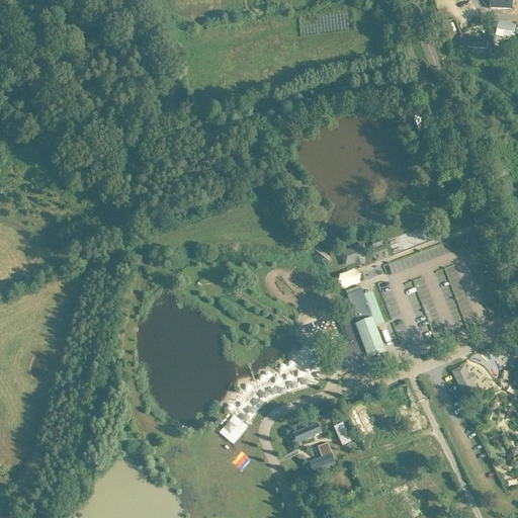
[(504,0),(504,1),(491,0),(490,9),(513,10),(513,0),(504,0)]
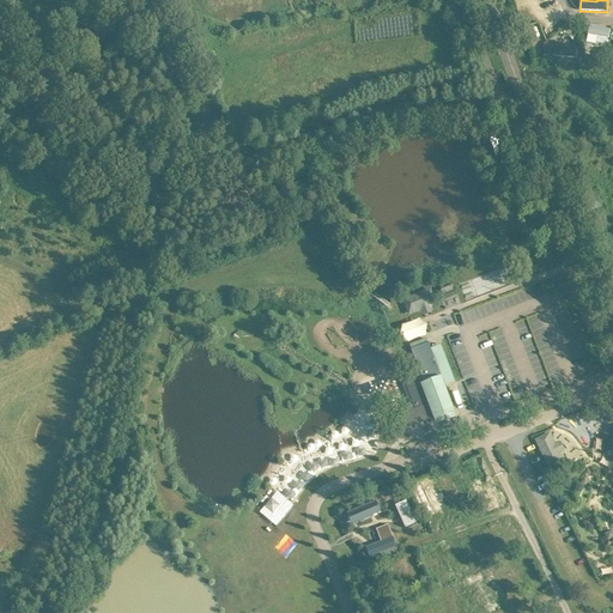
[(589,25),(588,35),(598,37),(596,43),(606,46),(610,30),(589,25)]
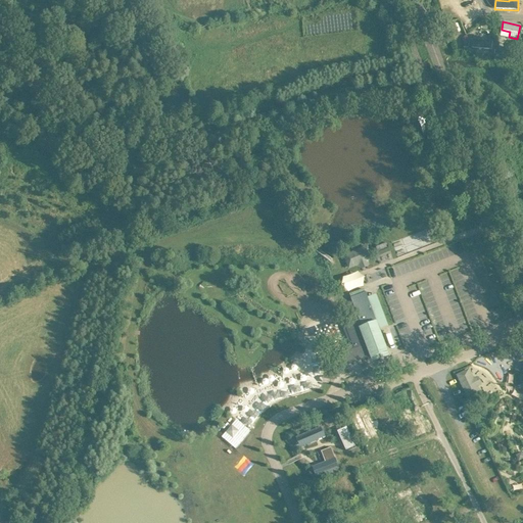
[(492,42),(472,40),(471,48),(491,50),(492,42)]
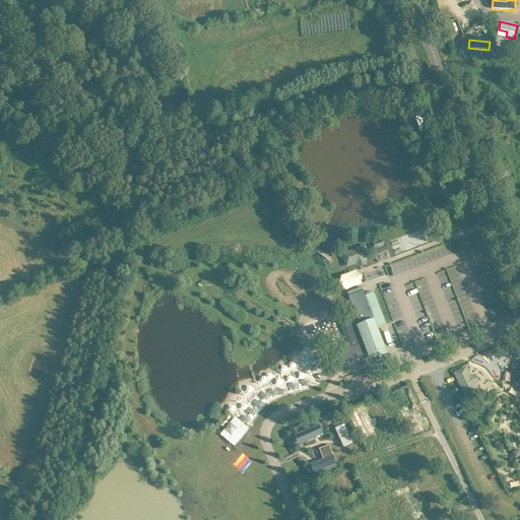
[(353,244),(348,260),(365,265),(370,250),(353,244)]
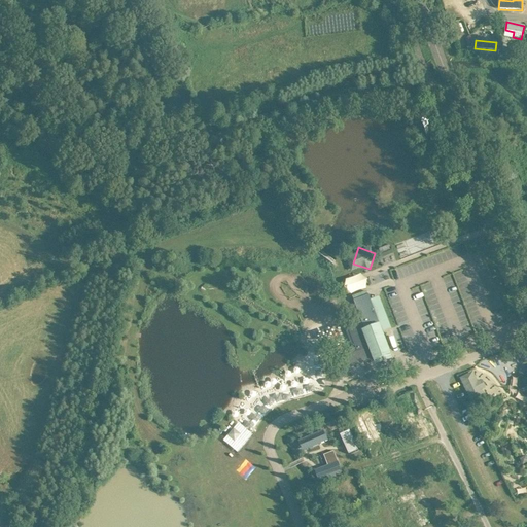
[(391,355),(369,295),(353,301),(361,323),(348,328),(356,352),(339,358),(344,371),(373,359),(374,361),(391,355)]
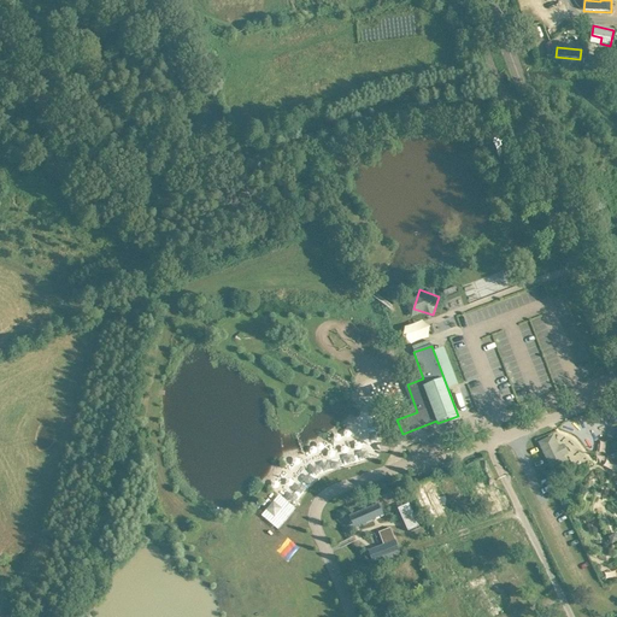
[(565,442),(562,445),(556,433),(539,441),(553,469),(574,458),(565,442)]
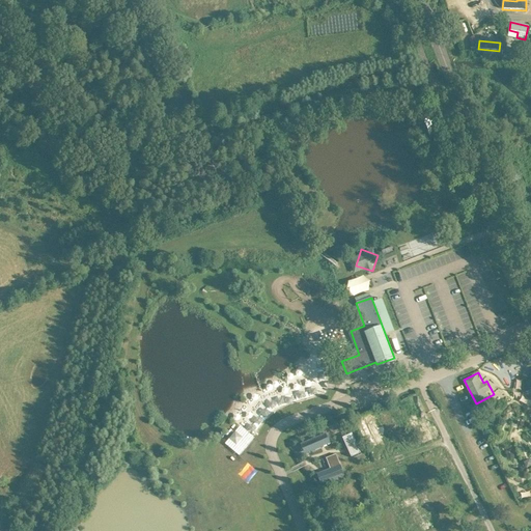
[(410,411),(416,424),(427,419),(421,404),(410,411)]
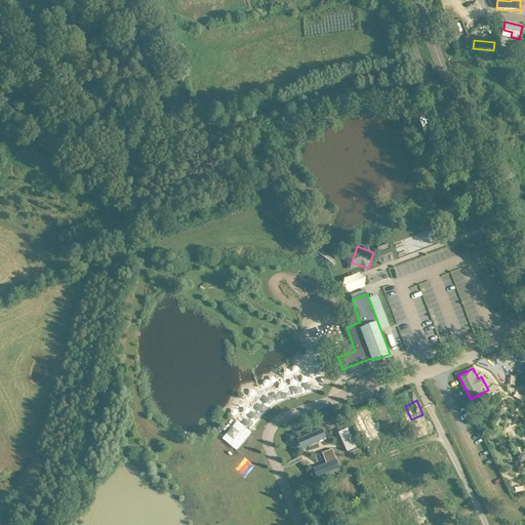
[(376,414),(385,429),(396,422),(389,408),(376,414)]
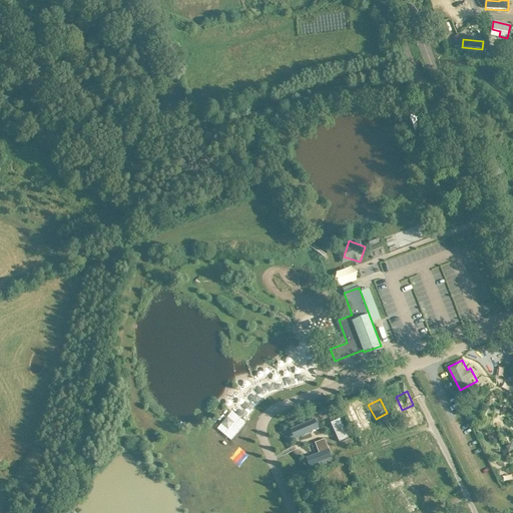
[(346,408),(356,432),(363,430),(358,418),(360,417),(358,413),(356,414),(352,406),(346,408)]
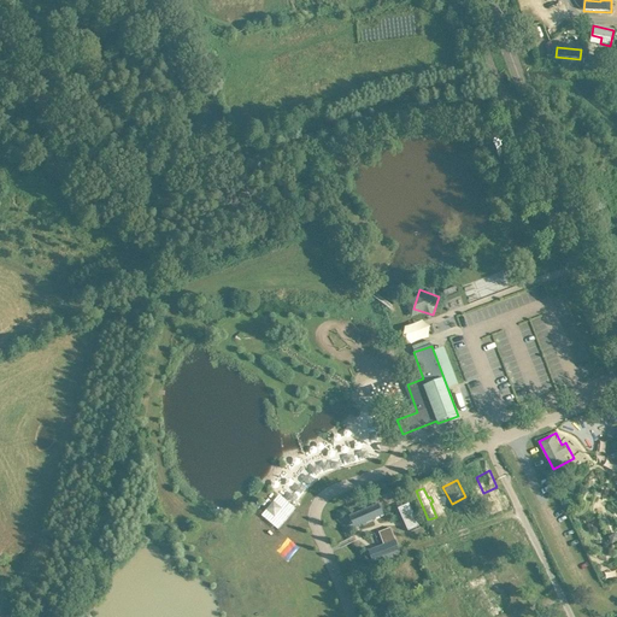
[(385,498),(363,511),(371,526),(394,513),(385,498)]
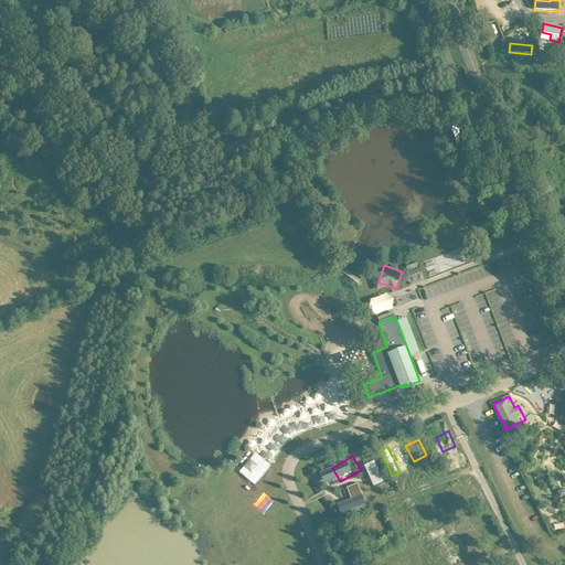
[(373,468),(366,470),(372,488),(377,486),(373,468)]
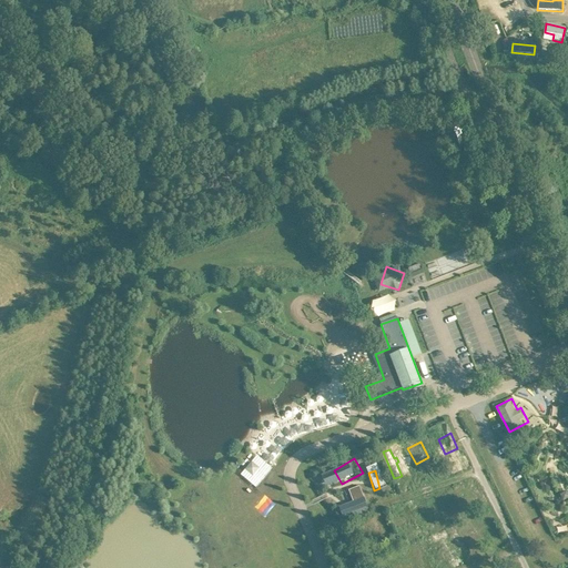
[(365,480),(346,494),(356,507),(375,493),(365,480)]
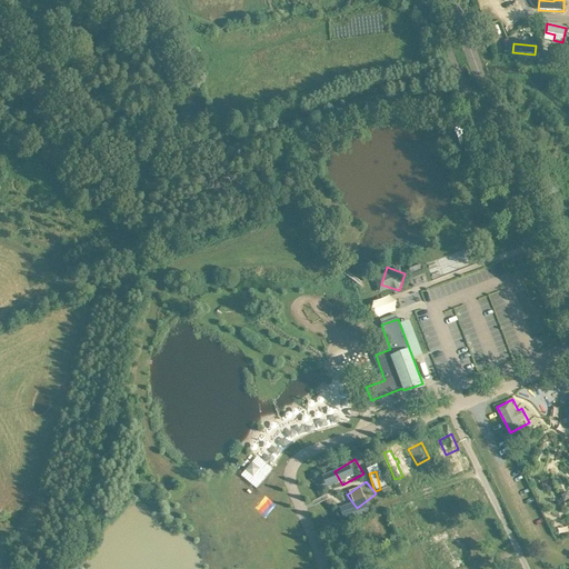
[(463,499),(467,506),(480,501),(482,506),(489,502),(482,485),(473,488),(476,495),(463,499)]
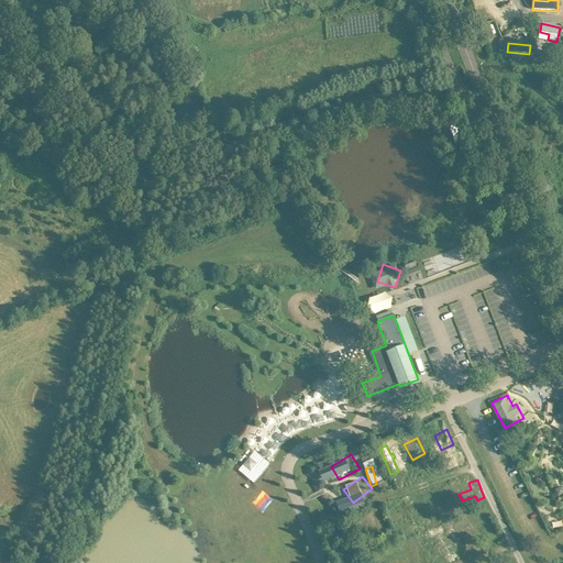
[(404,525),(405,529),(415,525),(405,503),(395,507),(400,519),(399,520),(401,525),(404,525)]
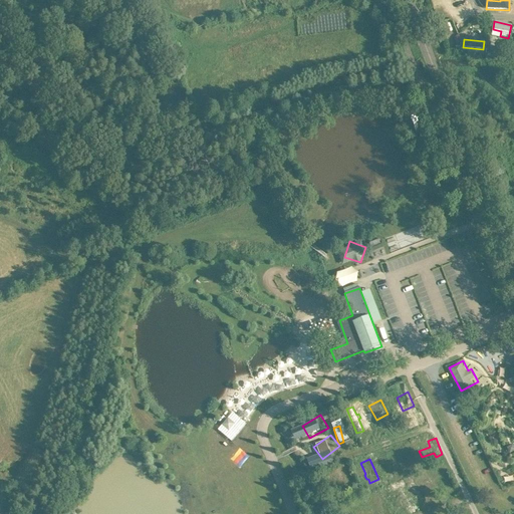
[(343,490),(354,486),(349,469),(338,472),(343,490)]
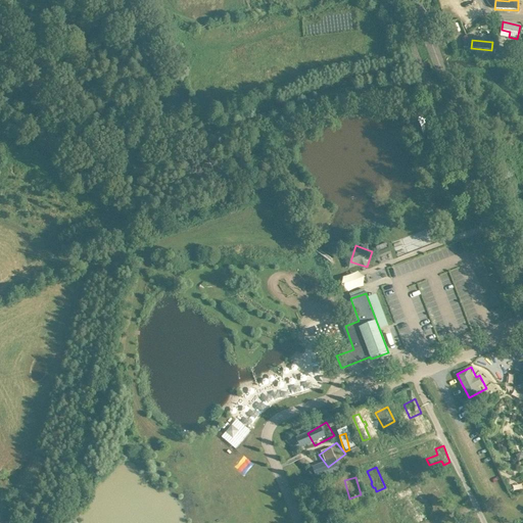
[(401,497),(412,492),(409,486),(398,491),(401,497)]
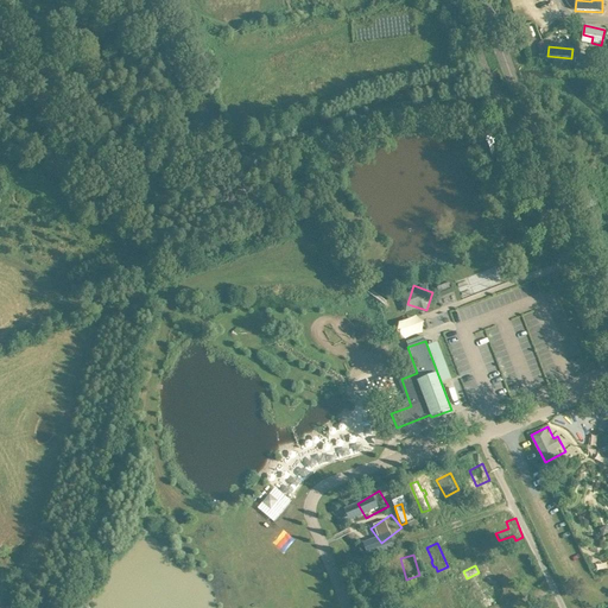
[(454,577),(468,601),(474,597),(461,574),(454,577)]
